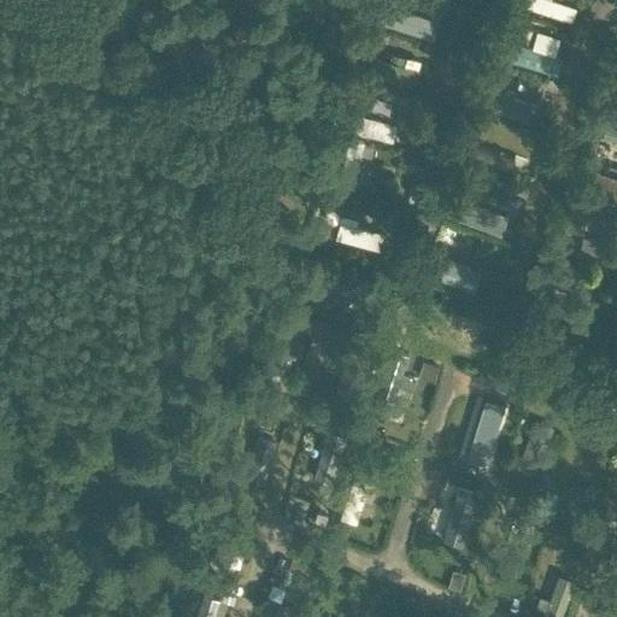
[(548,0),(527,0),(524,7),(571,23),(576,10),(548,0)]
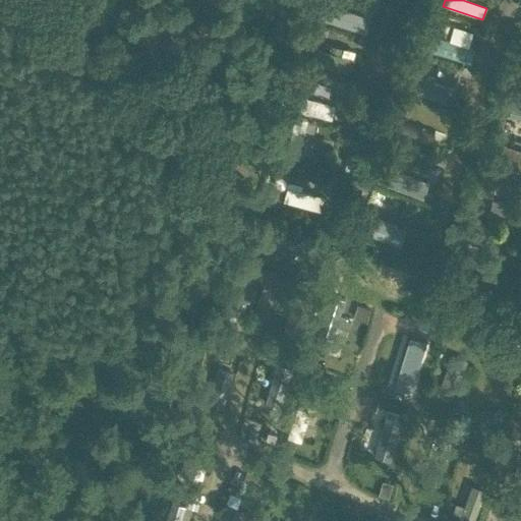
[(332,7),(328,20),(362,31),(366,17),(332,7)]
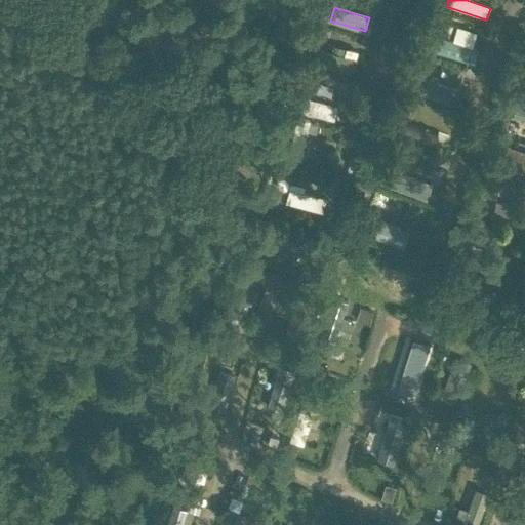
[(439,38),(434,52),(475,66),(480,51),(474,49),(453,43),(439,38)]
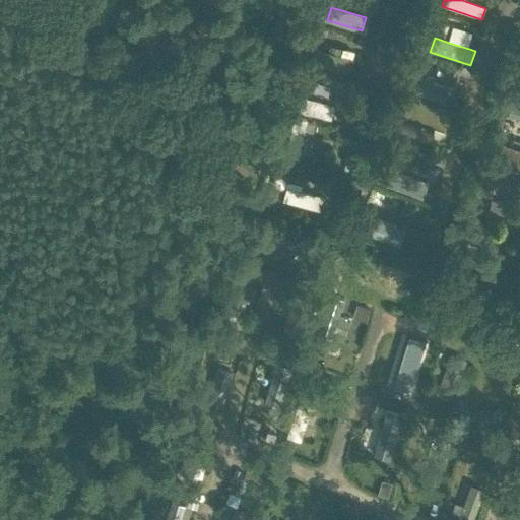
[(315,48),(311,62),(349,73),(353,60),(340,56),(342,49),(331,45),(328,53),(315,48)]
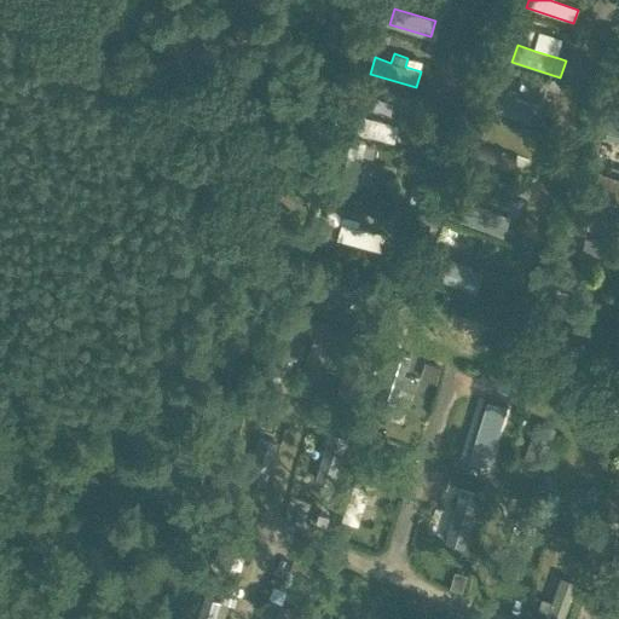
[(496,94),(490,113),(534,127),(541,109),(496,94)]
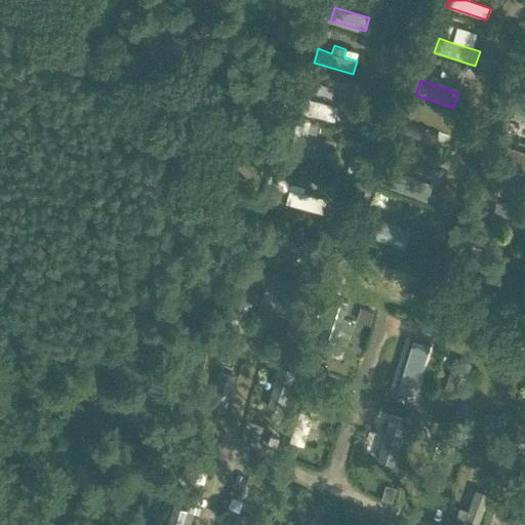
[(296,94),(292,109),(333,120),(336,106),(296,94)]
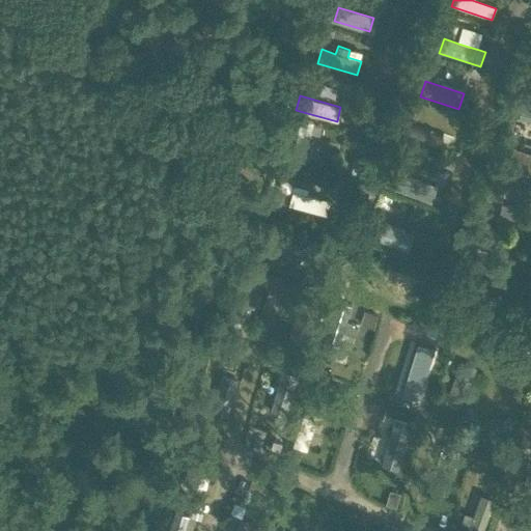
[(530,103),(526,101),(520,118),(530,122),(530,103)]
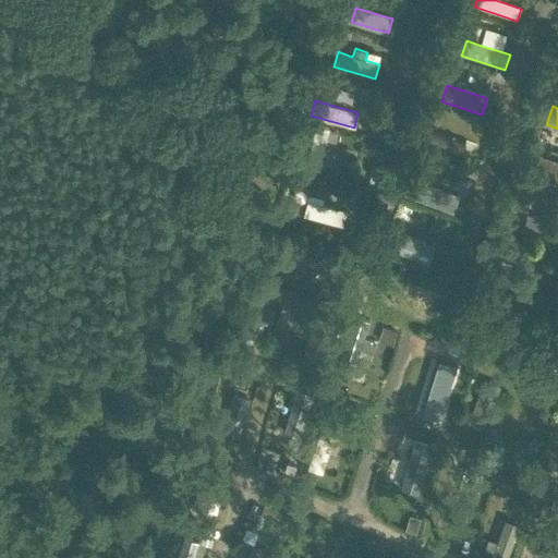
[(425,129),(420,144),(468,161),(473,146),(425,129)]
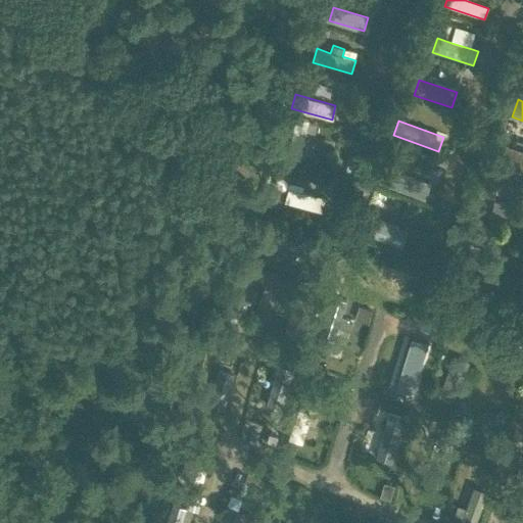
[(522,150),(515,148),(511,163),(522,167),(522,150)]
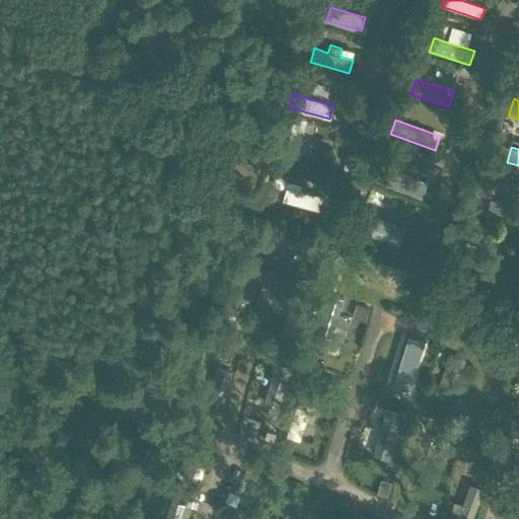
[(382,166),(376,181),(423,198),(428,182),(382,166)]
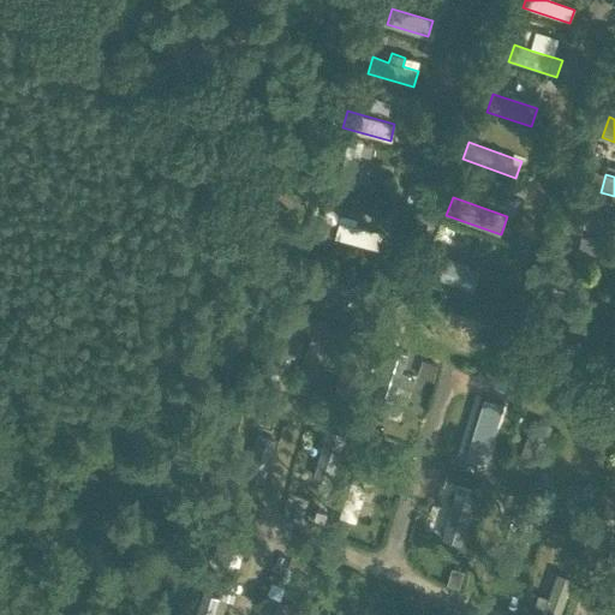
[(569,222),(586,225),(589,208),(572,204),(569,222)]
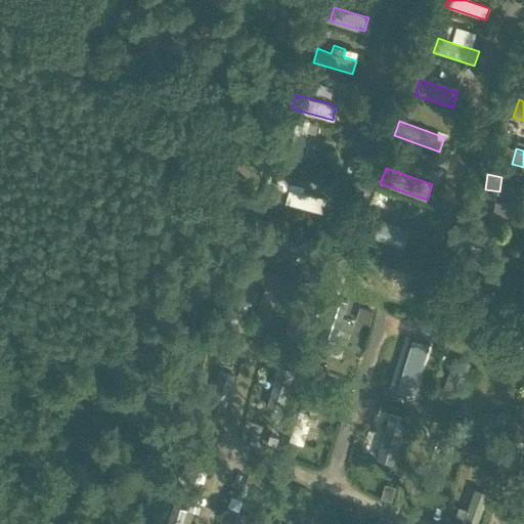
[(267,189),(264,203),(276,206),(279,192),(267,189)]
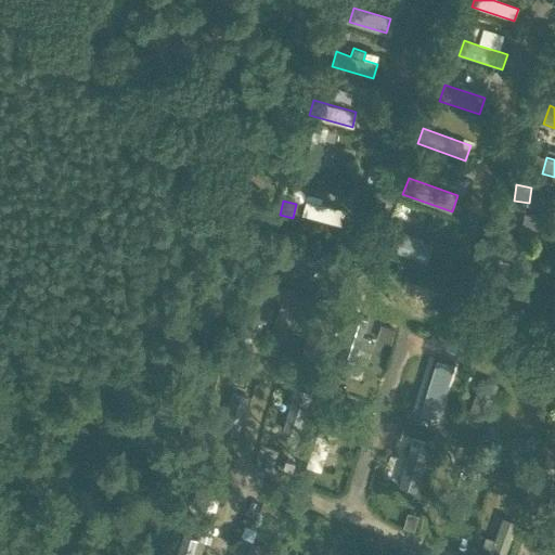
[(307,201),(304,215),(345,226),(348,211),(307,201)]
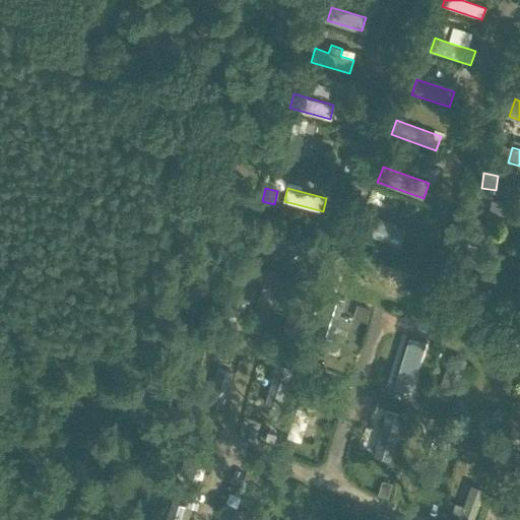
[(519,206),(491,200),(488,214),(519,221),(519,206)]
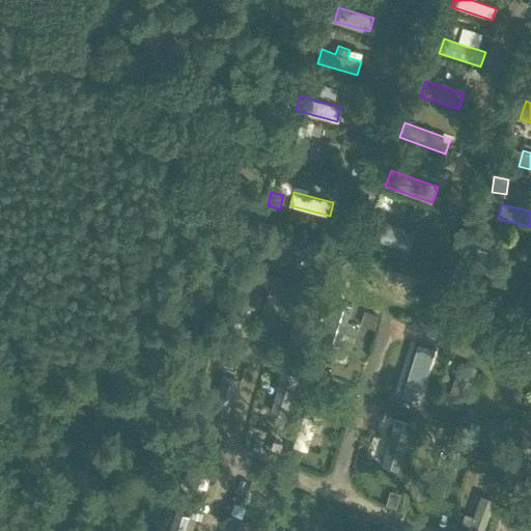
[(367,218),(362,234),(408,251),(414,234),(367,218)]
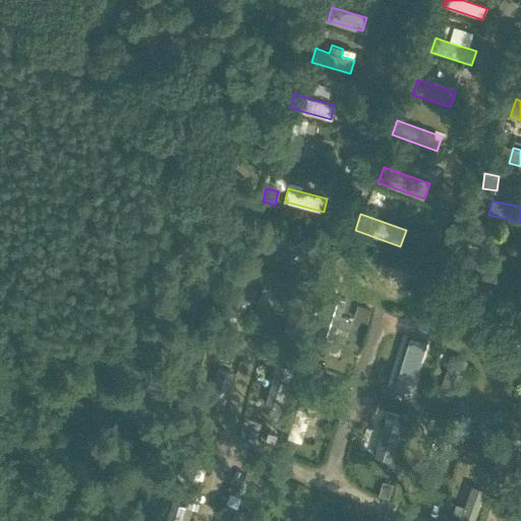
[(282,232),(278,244),(313,256),(317,244),(282,232)]
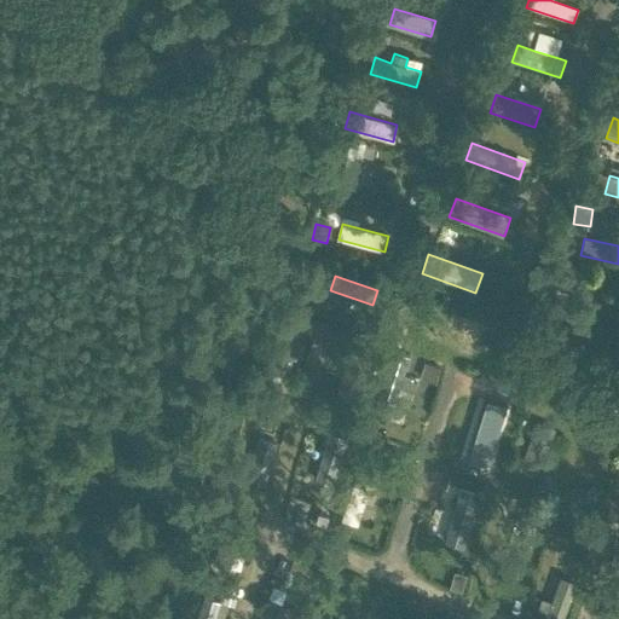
[(557,291),(551,314),(593,325),(599,301),(557,291)]
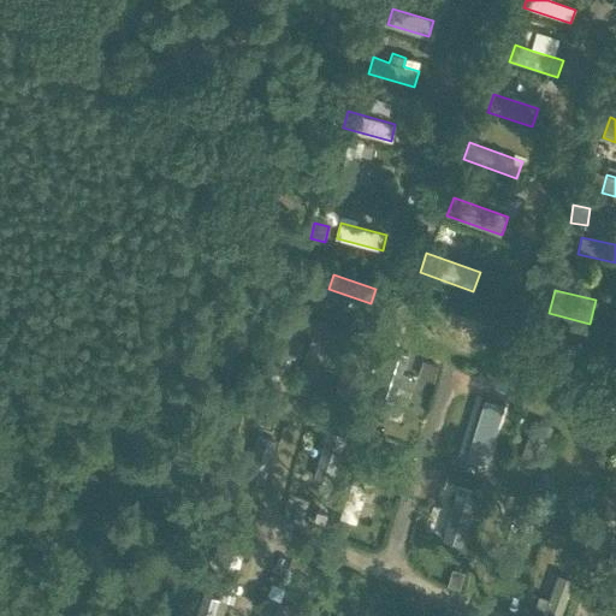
[(400,294),(391,291),(389,302),(397,303),(400,294)]
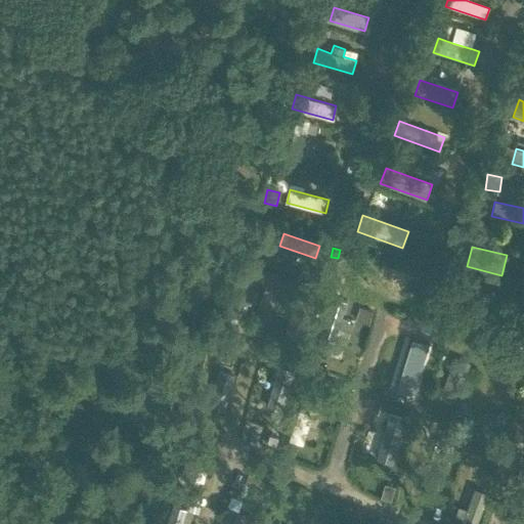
[(266,276),(259,274),(257,282),(264,285),(266,276)]
